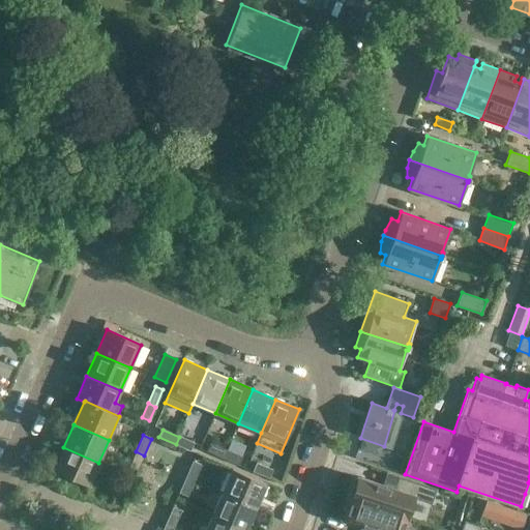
[(179,437),(176,444),(189,450),(194,442),(179,437)]
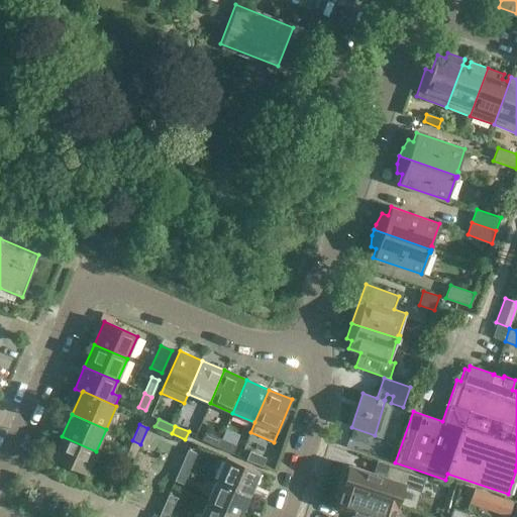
[(201,439),(216,446),(220,438),(205,431),(201,439)]
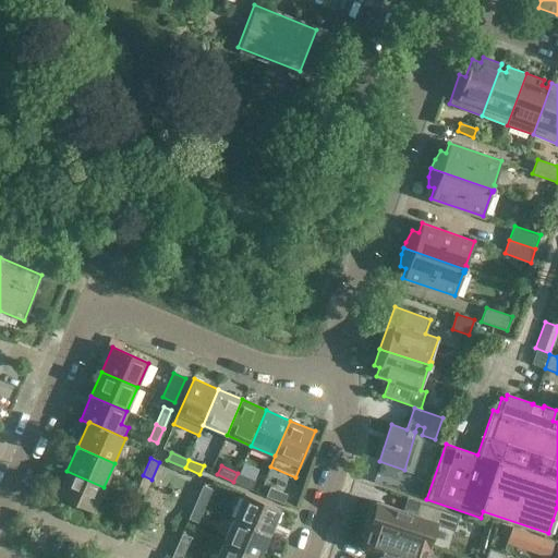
[(104,487),(67,471),(56,496),(93,512),(104,487)]
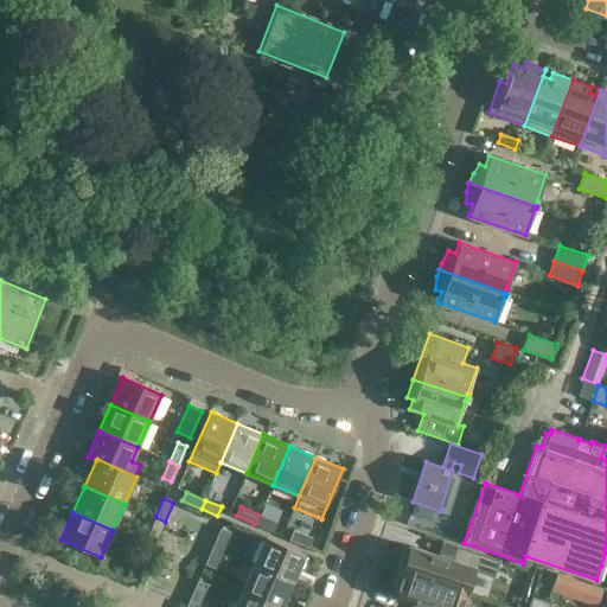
[(259,515),(254,524),(273,532),(276,523),(259,515)]
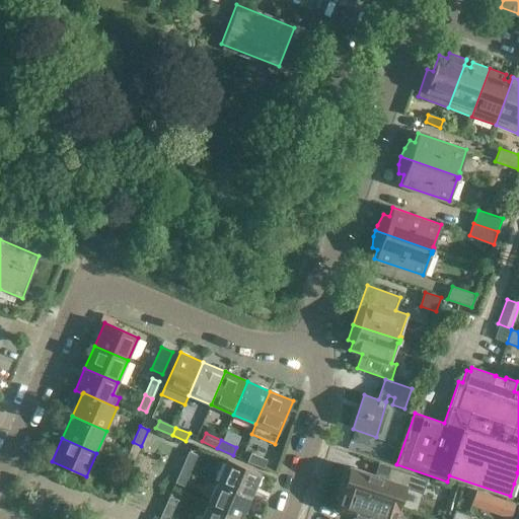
[(141,446),(133,442),(126,457),(135,460),(141,446)]
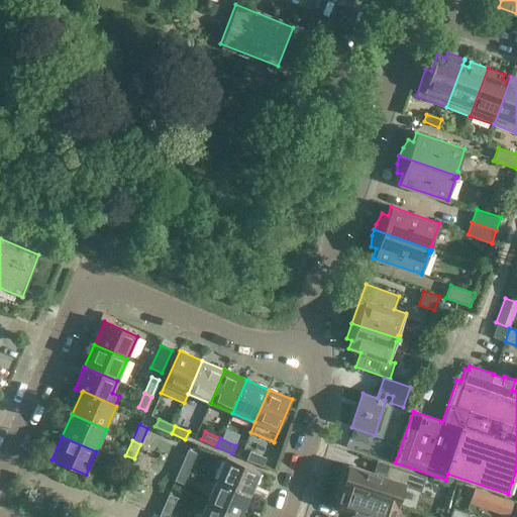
[(181,467),(189,470),(196,453),(188,450),(181,467)]
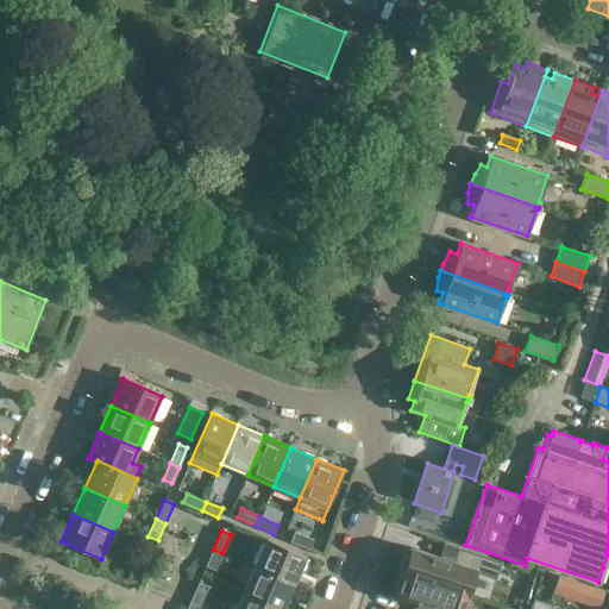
[(293,531),(288,540),(305,547),(309,538),(293,531)]
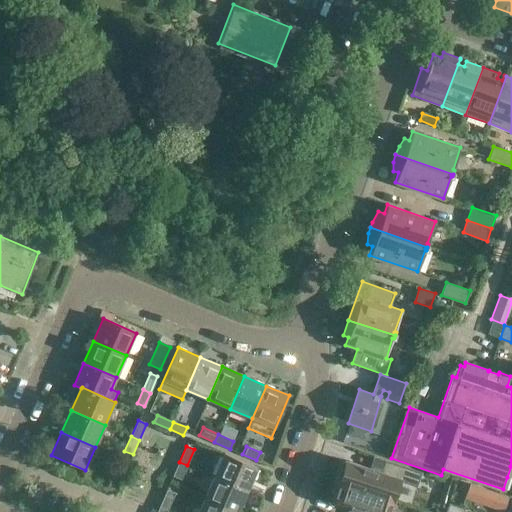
[(214,477),(247,492),(257,469),(224,455),(214,477)]
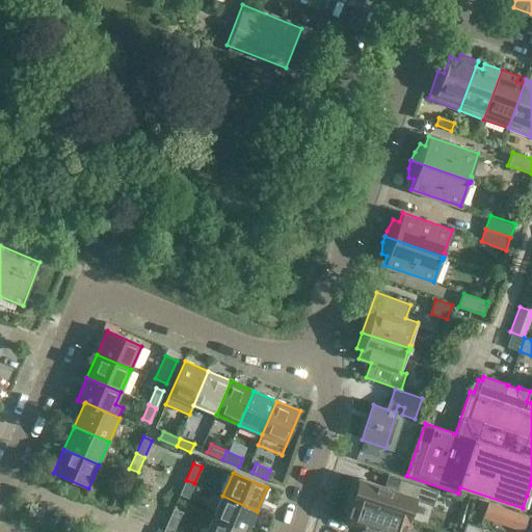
[(349,500),(410,521),(417,500),(432,505),(437,491),(399,479),(395,490),(362,479),(362,481),(357,479),(354,488),(353,488),(349,500)]
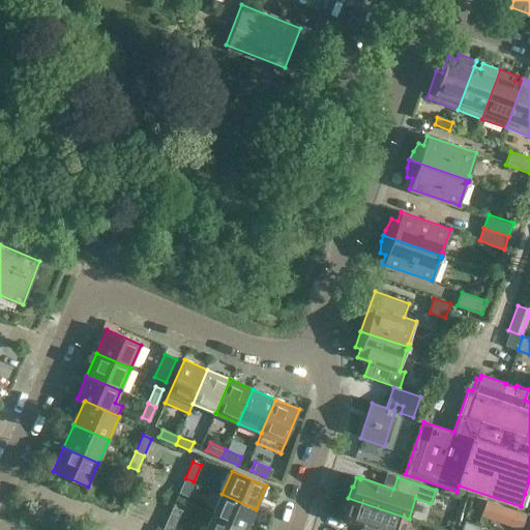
[(194,481),(185,478),(179,493),(187,496),(194,481)]
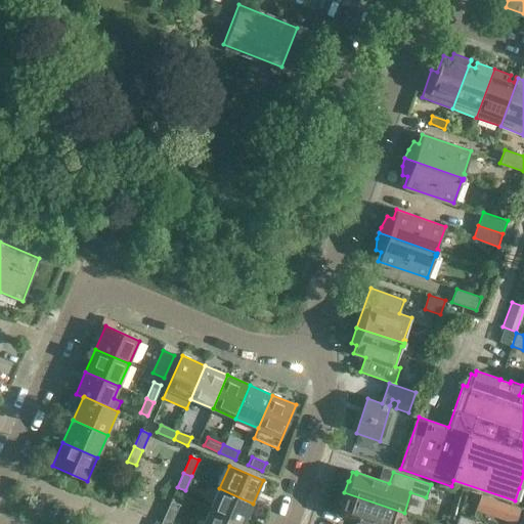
[(244,523),(253,504),(219,488),(210,511),(239,523),(244,523)]
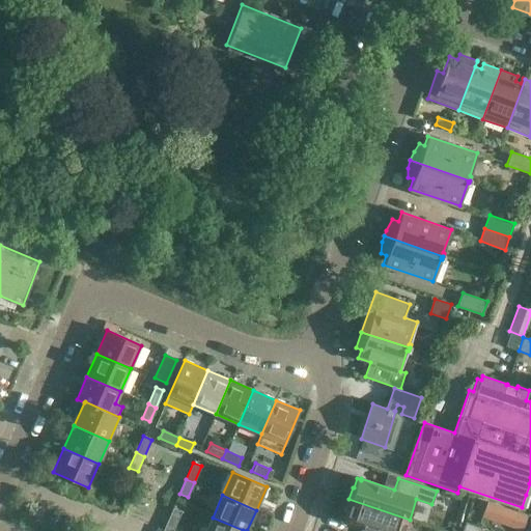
[(406,530),(410,520),(348,499),(344,511),(345,511),(342,521),(346,522),(346,523),(369,530),(406,530)]
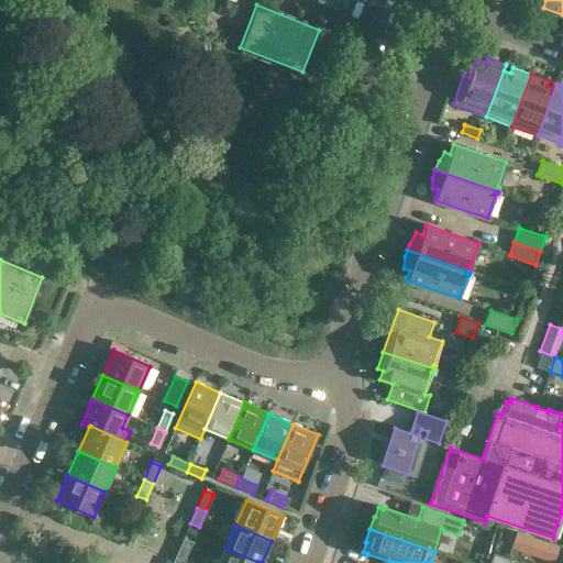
[(511,548),(552,562),(558,547),(517,532),(511,548)]
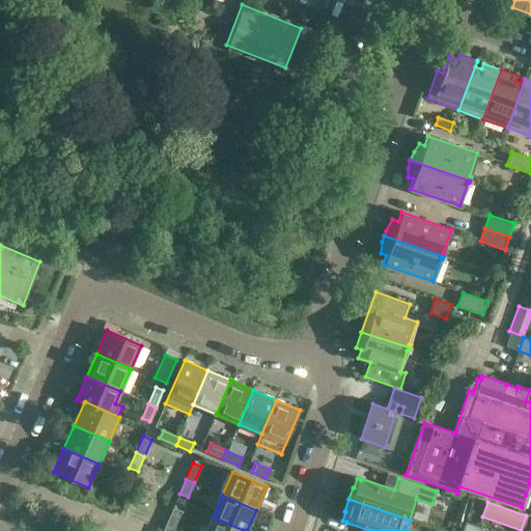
[(166,524),(174,528),(182,511),(173,508),(166,524)]
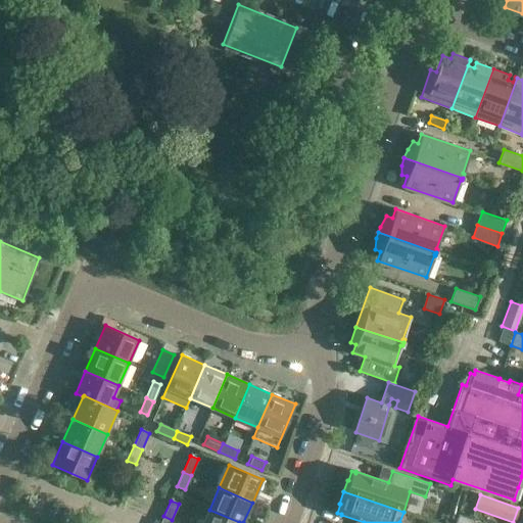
[(202,522),(239,522),(209,510),(202,522)]
